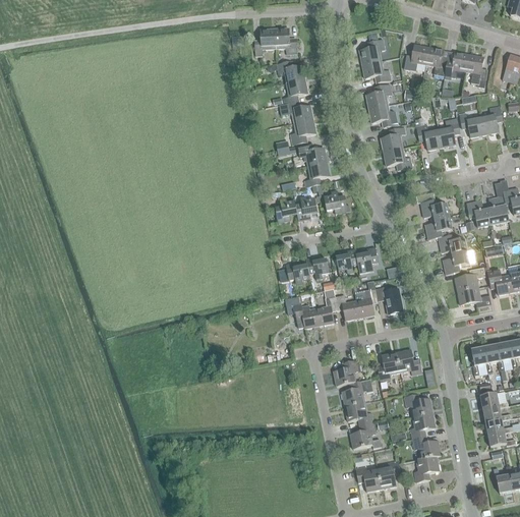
[(507,0),(506,5),(511,6),(509,14),(519,16),(519,0),(507,0)]
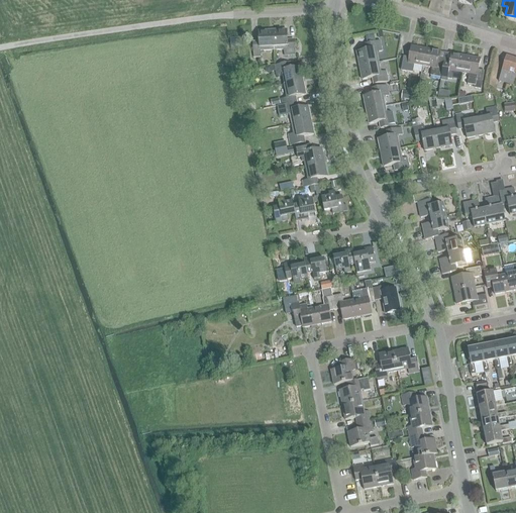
[(285,26),(271,27),(273,46),(283,45),(283,52),(293,52),(292,36),(286,36),(285,26)]
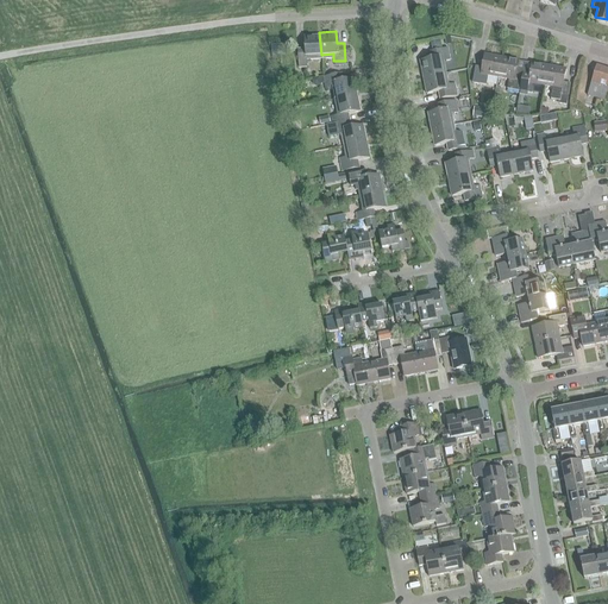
[(305,56),(321,55),(319,32),(302,33),(304,45),(296,45),(298,63),(305,63),(305,56)]
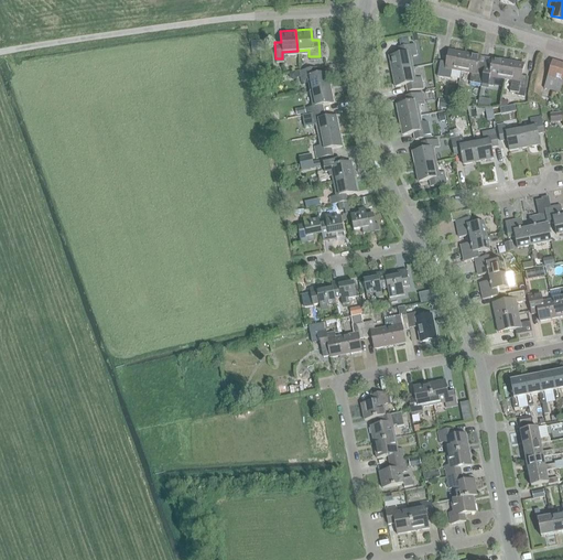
[(388,53),(390,68),(411,64),(409,54),(415,52),(413,41),(397,44),(399,51),(388,53)]
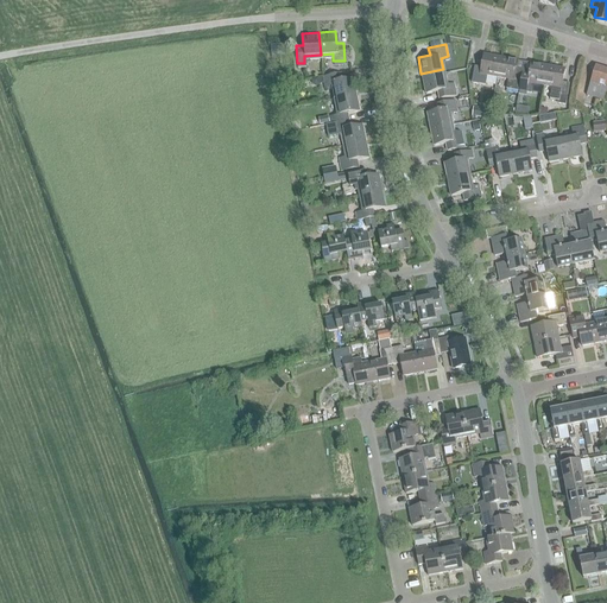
[(485,71),(495,74),(499,54),(482,50),(480,63),(473,62),(470,78),(484,81),(485,71)]
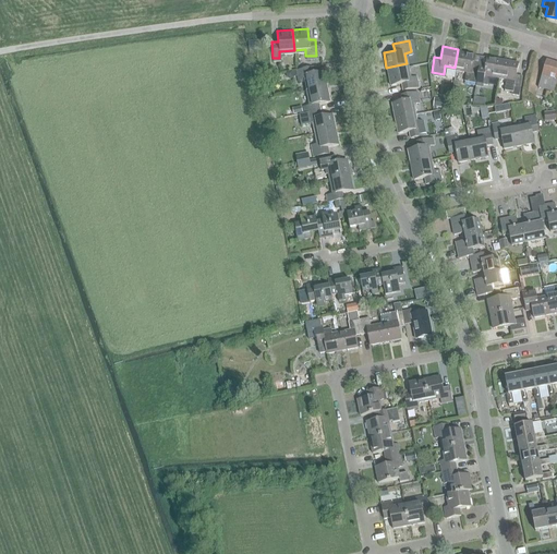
[(473,51),(458,49),(455,68),(464,70),(463,77),(475,80),(477,65),(471,64),(473,51)]
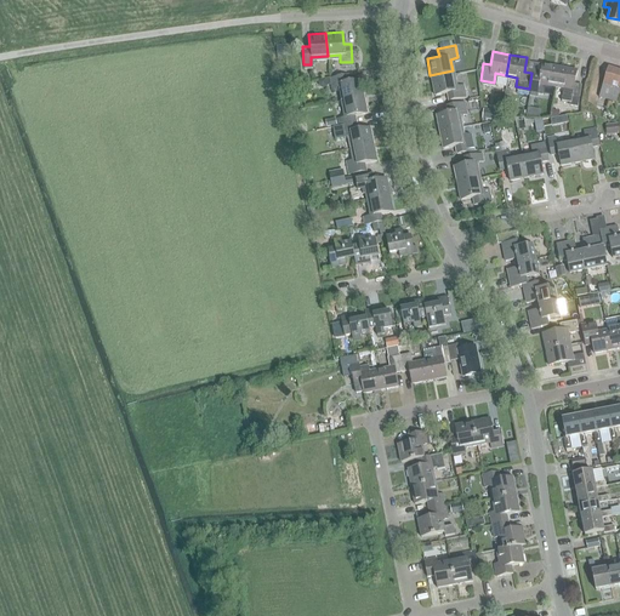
[(539,74),(532,73),(529,89),(540,91),(541,81),(555,84),(558,63),(541,60),(539,74)]
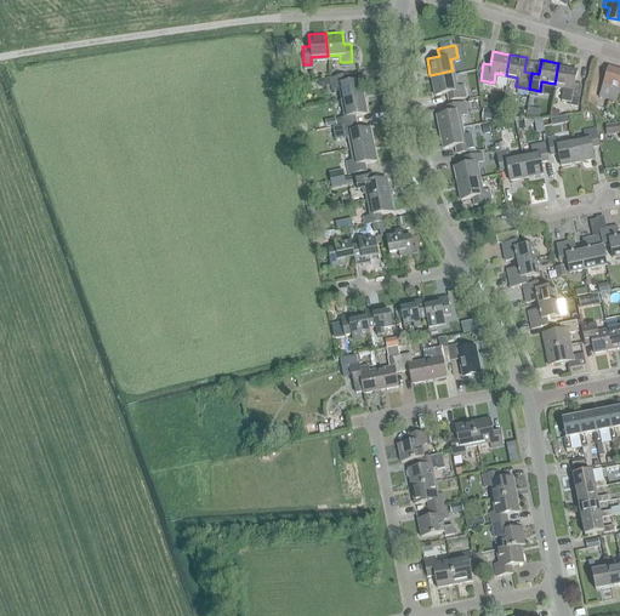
[(575,67),(558,63),(555,84),(562,85),(559,97),(568,98),(567,102),(576,103),(580,81),(573,80),(575,67)]
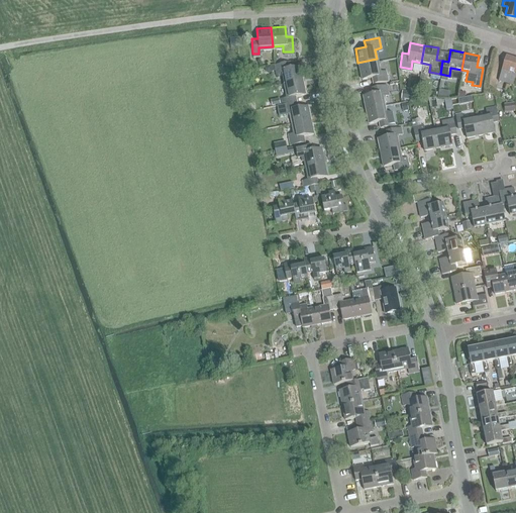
[(515,56),(505,53),(497,77),(513,82),(515,72),(515,56)]
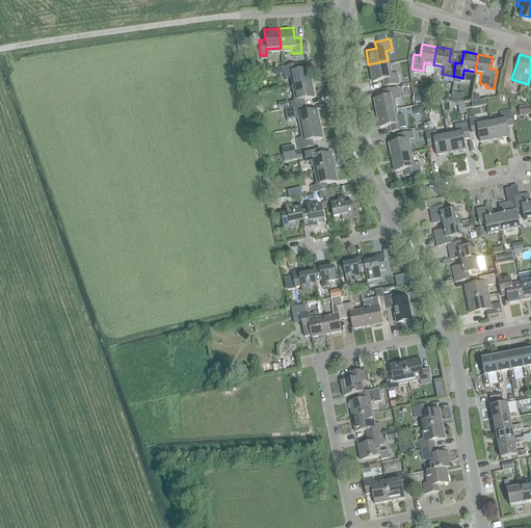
[(390,71),(388,60),(368,64),(371,79),(381,77),(382,83),(398,80),(396,70),(390,71)]
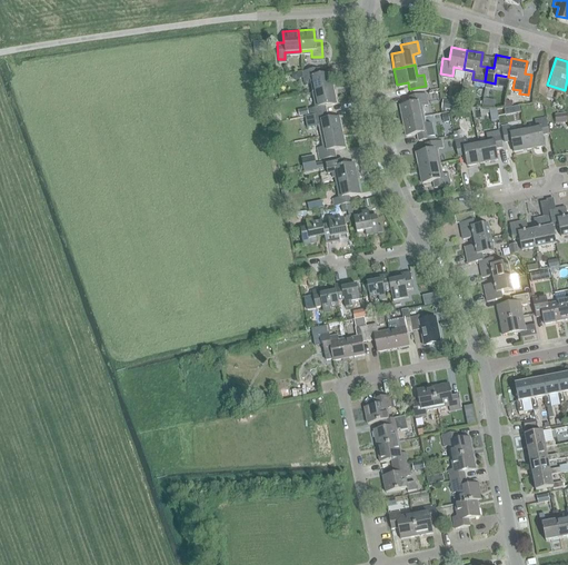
[(300,68),(302,76),(302,79),(309,78),(311,89),(332,86),(329,70),(318,72),(317,66),(300,68)]
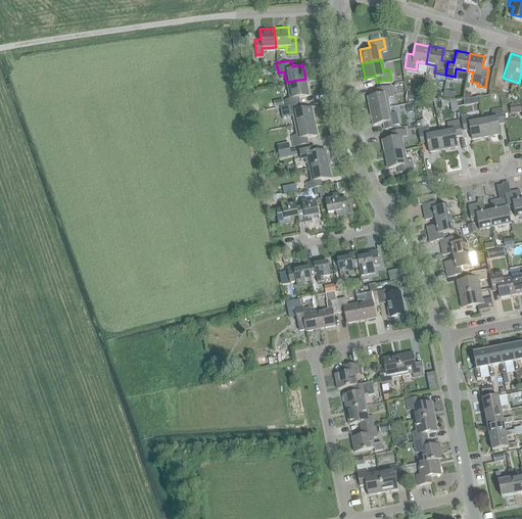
[(307,92),(305,79),(286,82),(288,96),(283,97),(284,103),(298,100),(297,94),(307,92)]
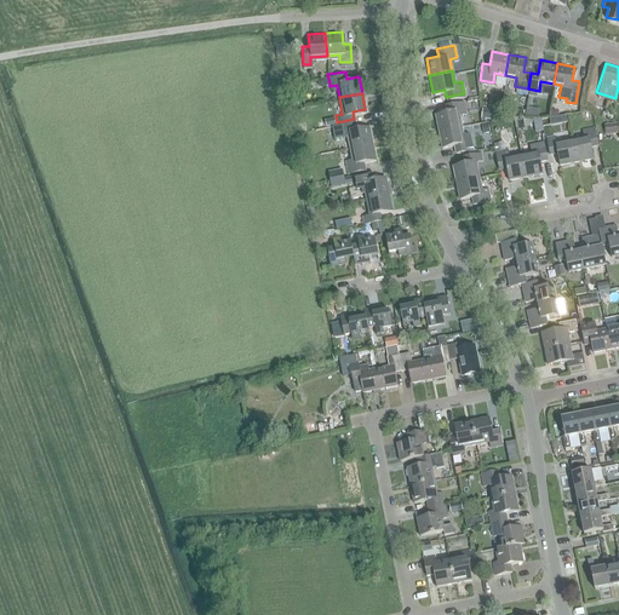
[(434,111),(437,128),(460,124),(458,111),(464,110),(462,98),(445,102),(446,109),(434,111)]
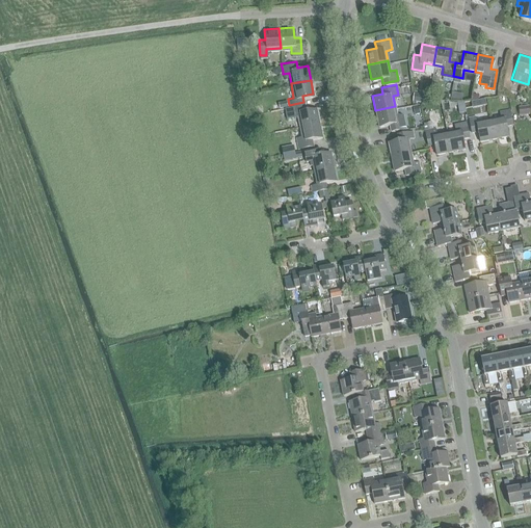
[(423,91),(413,90),(412,96),(413,98),(422,100),(423,91)]
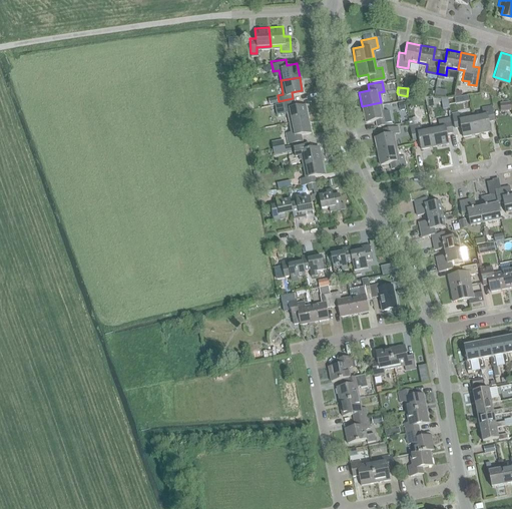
[(293,98),(279,101),(282,112),(287,111),(289,120),(307,116),(305,102),(295,104),(293,98)]
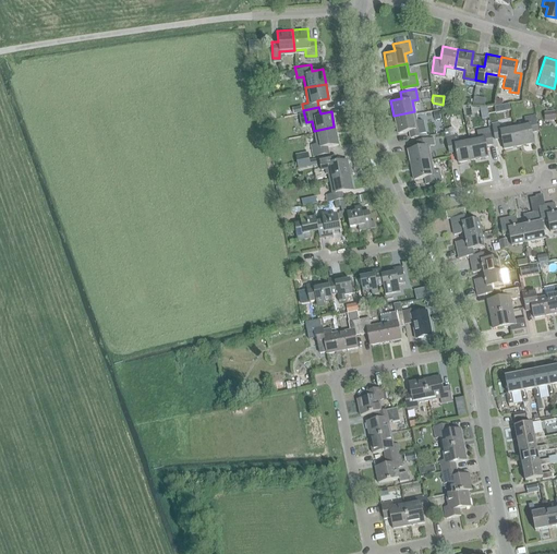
[(547,117),(556,116),(556,107),(546,108),(547,117)]
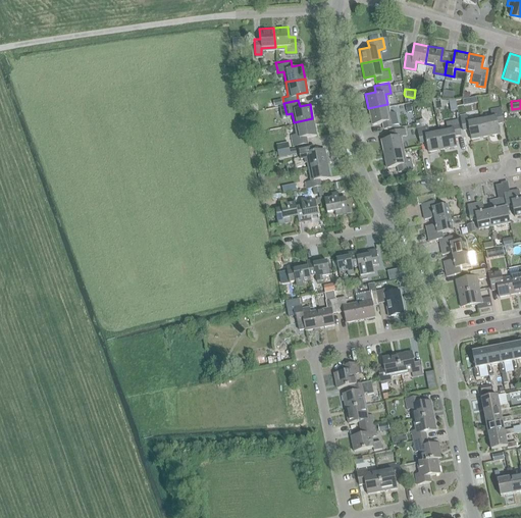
[(398,123),(396,116),(395,110),(388,110),(387,104),(368,108),(371,122),(381,120),(382,126),(398,123)]
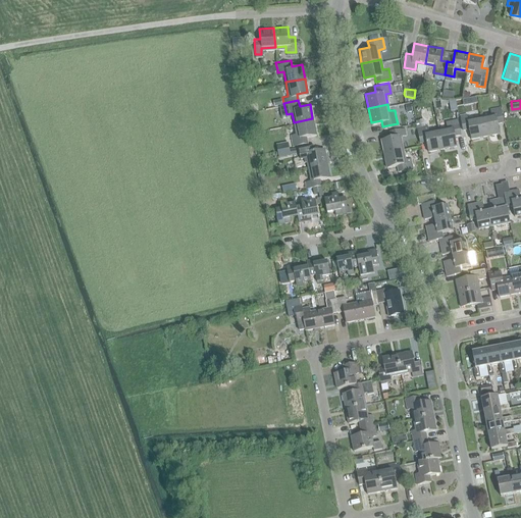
[(484,134),(498,131),(496,120),(502,119),(500,104),(489,106),(490,112),(480,114),(484,134)]
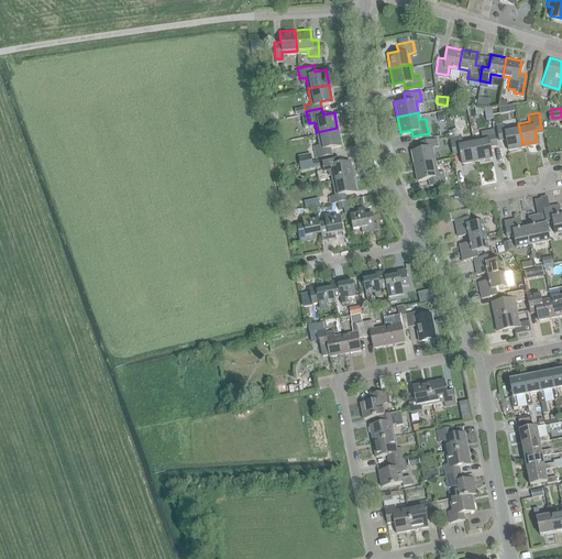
[(507,148),(522,144),(518,123),(503,127),(502,120),(495,121),(498,138),(505,135),(507,148)]
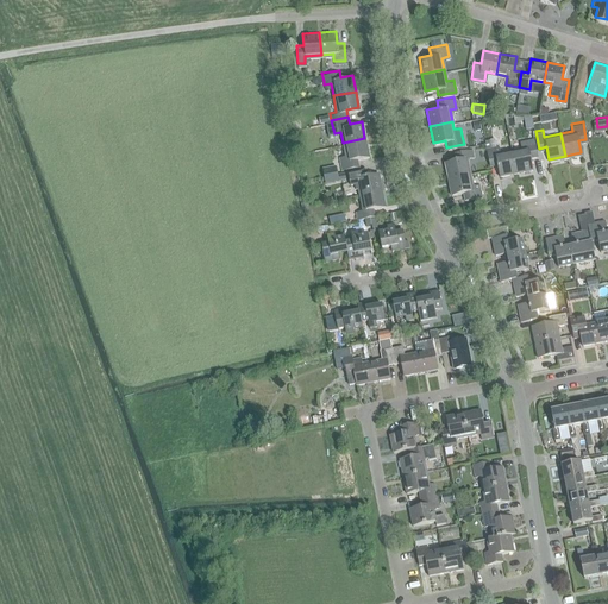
[(520,146),(511,148),(515,170),(531,167),(528,155),(537,153),(533,137),(519,139),(520,146)]
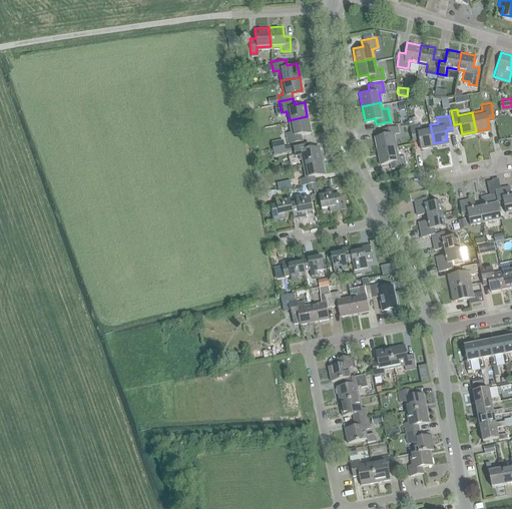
[(285,130),(286,134),(287,141),(301,138),(300,132),(310,130),(307,116),(289,120),(290,129),(285,130)]
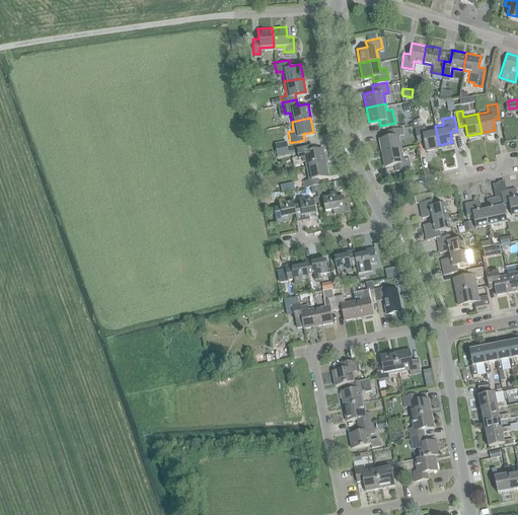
[(435,126),(425,128),(424,123),(420,124),(414,125),(417,139),(423,138),(425,148),(439,145),(435,126)]
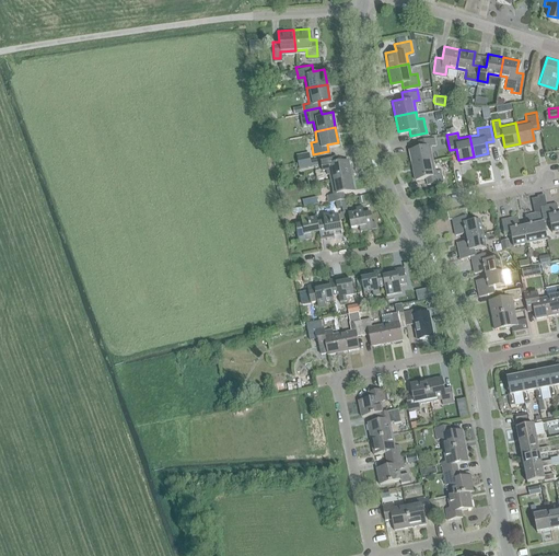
[(408,147),(411,162),(432,158),(429,143),(434,142),(433,135),(418,138),(419,145),(408,147)]
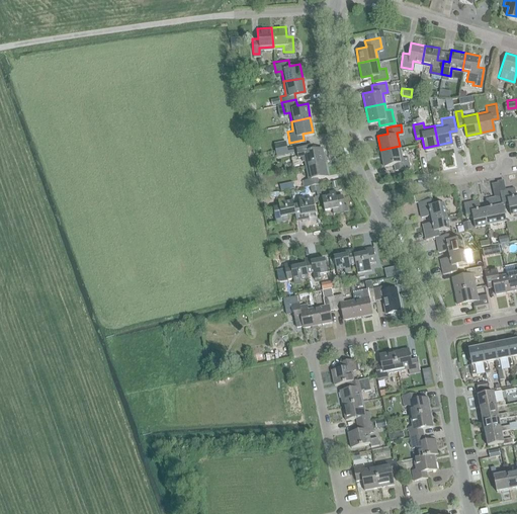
[(304,158),(305,163),(324,160),(321,146),(311,148),(310,142),(295,144),(297,155),(300,155),(302,159),(304,158)]
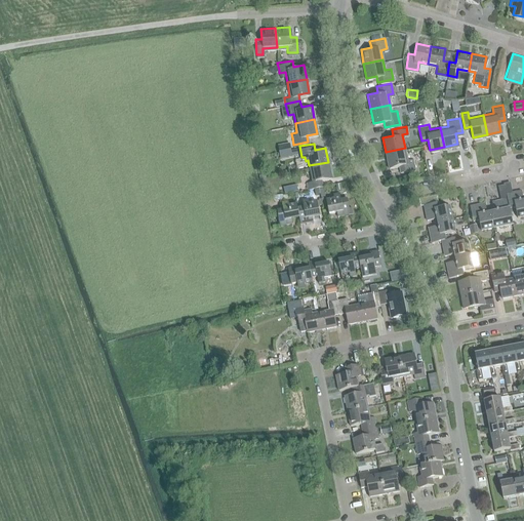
[(405,148),(386,152),(389,166),(399,164),(400,170),(414,167),(412,156),(406,157),(405,148)]
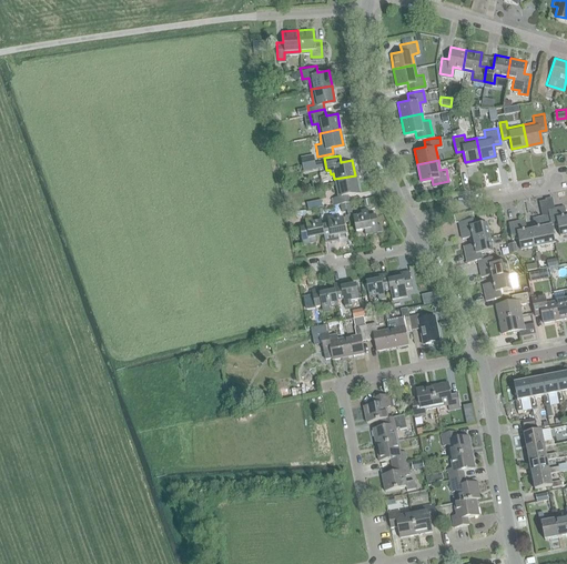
[(358,190),(355,175),(334,179),(337,194),(331,195),(332,202),(348,199),(347,192),(358,190)]
